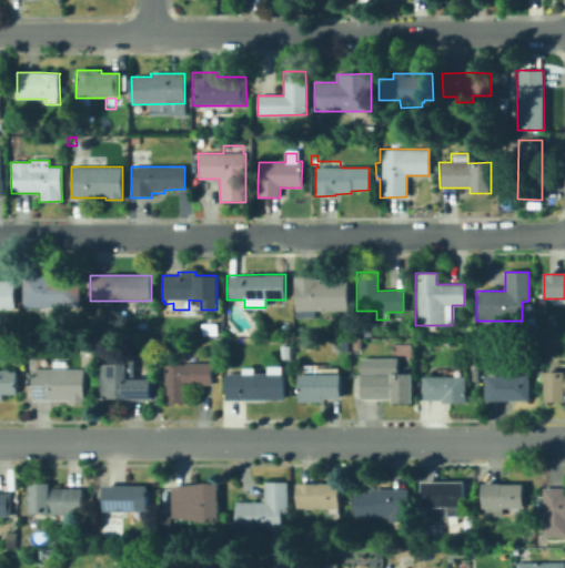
[(79,279),(79,307),(21,307),(21,276),(58,276),(58,279),(79,279)]
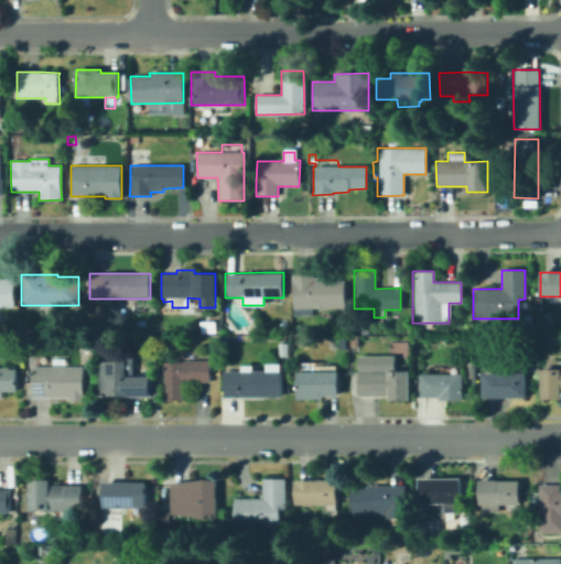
[(344,280),(344,308),(311,308),(311,316),(292,316),(291,284),(291,274),(312,274),(312,278),(325,278),(325,281),(344,280)]
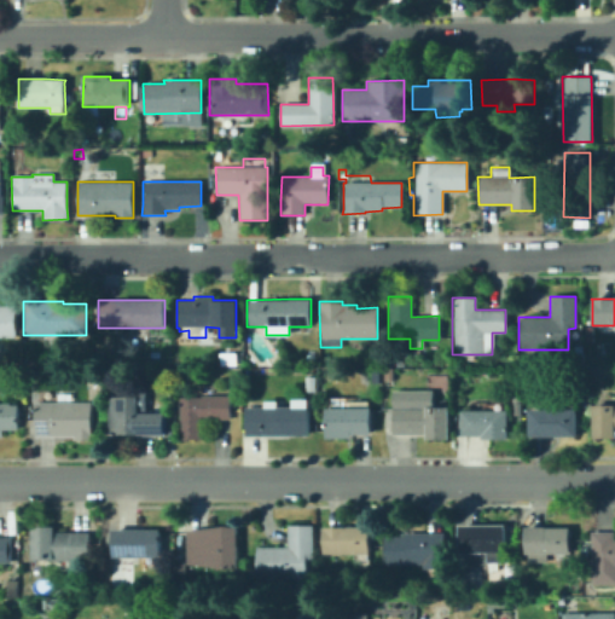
[(0,306),(15,306),(16,337),(0,337),(0,306)]
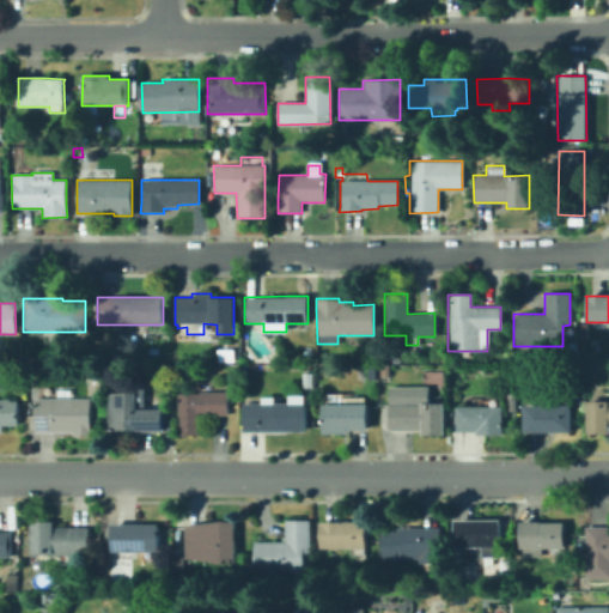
[(90,380),(99,381),(99,398),(89,396),(90,380)]
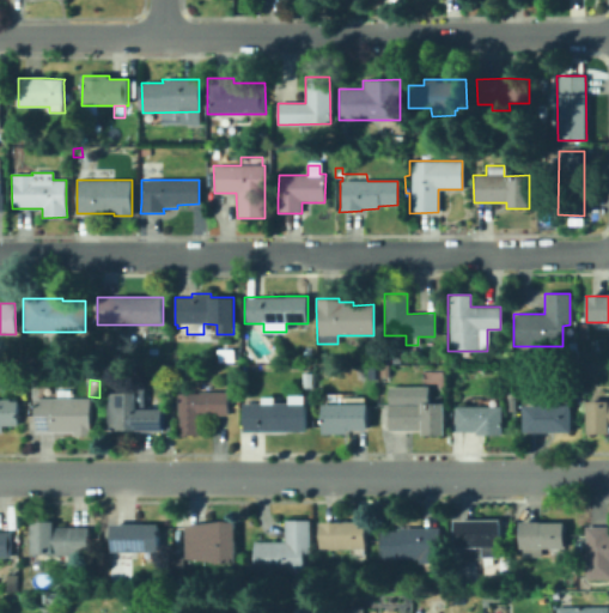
[(144,383),(145,406),(136,406),(136,410),(163,410),(163,432),(121,432),(121,431),(105,431),(105,393),(114,393),(114,383),(144,383)]
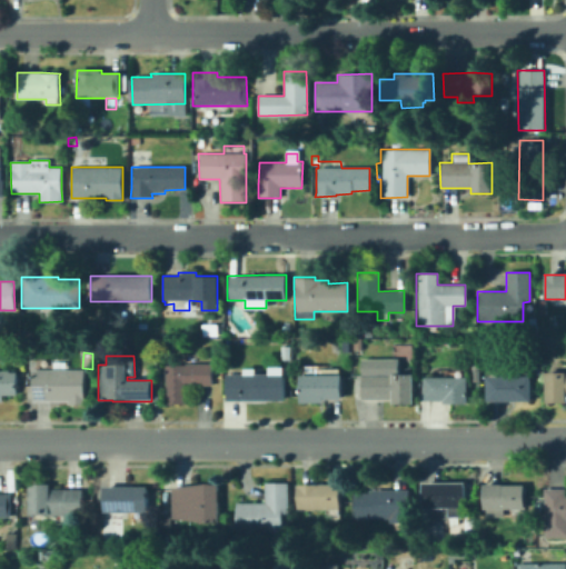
[(414,373),(414,403),(393,403),(393,399),(363,399),(361,359),(399,359),(399,375),(414,373)]
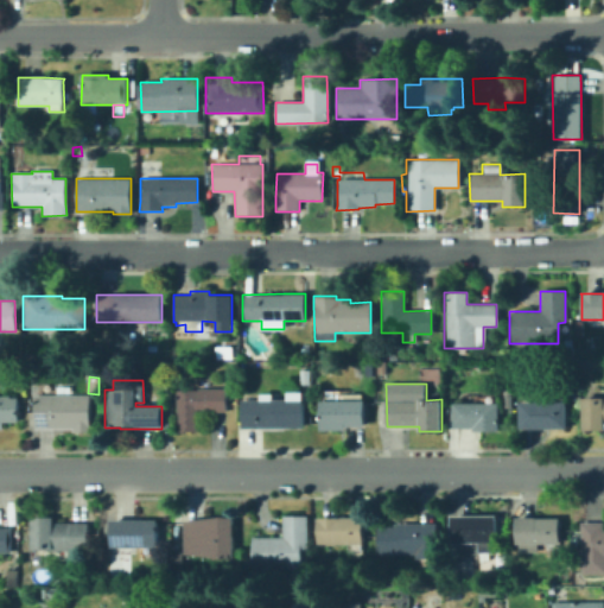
[(226,388),(226,412),(199,412),(199,431),(176,432),(175,390),(191,388),(226,388)]
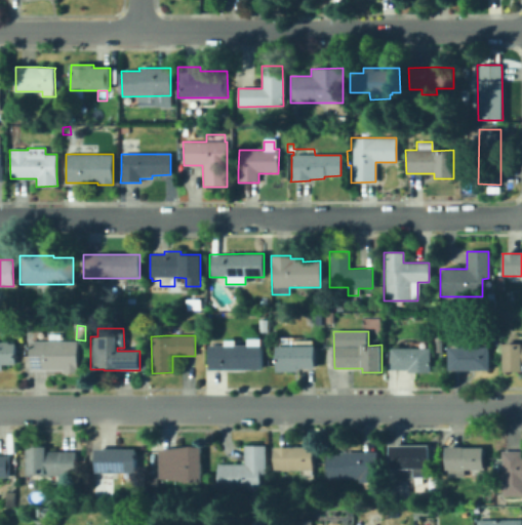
[(261,338),(261,345),(262,345),(263,370),(206,370),(206,346),(247,345),(247,339),(261,338)]
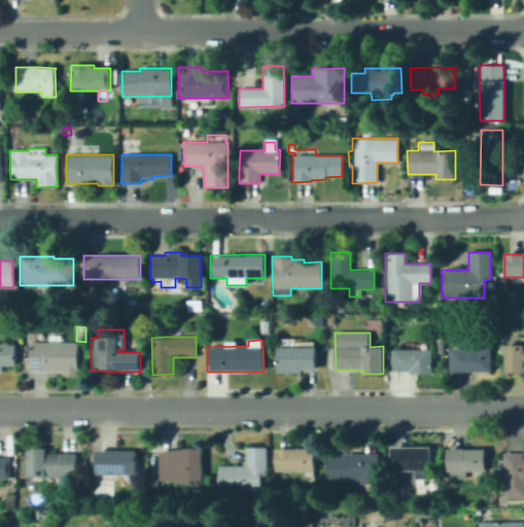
[(0,343),(8,343),(8,345),(15,345),(15,365),(2,366),(2,372),(0,372),(0,343)]
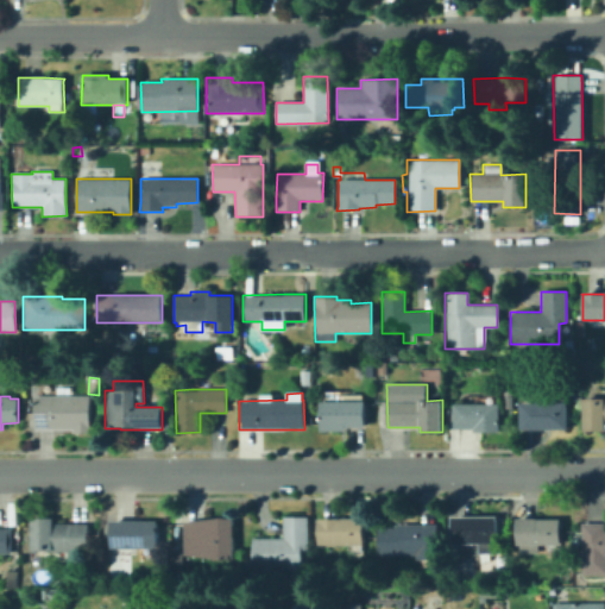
[(90,427),(90,433),(73,434),(73,429),(35,429),(35,396),(89,396),(90,427)]
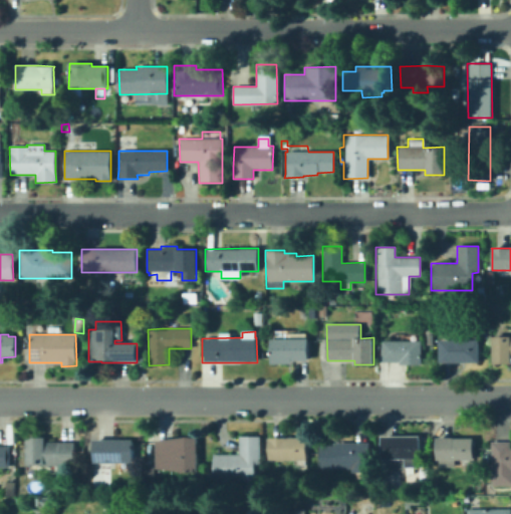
[(510,335),(510,362),(492,363),(492,335),(510,335)]
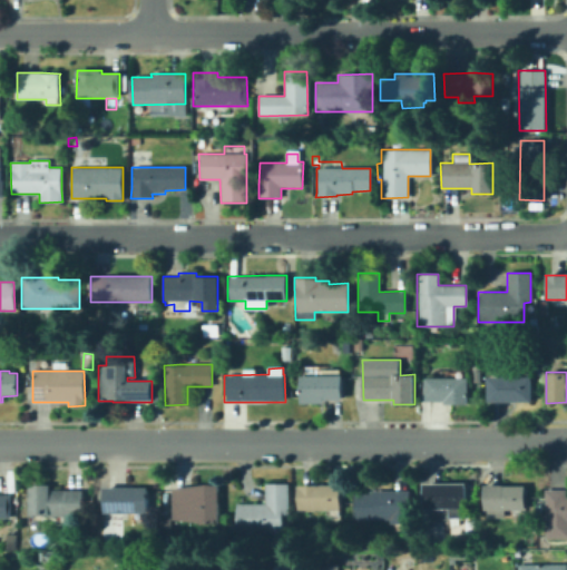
[(340,375),(341,400),(323,400),(323,403),(300,404),(300,376),(340,375)]
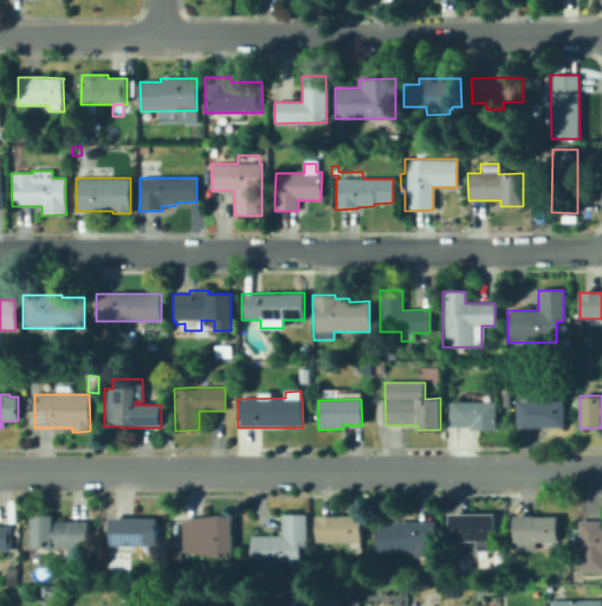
[(563,400),(563,427),(517,427),(517,401),(563,400)]
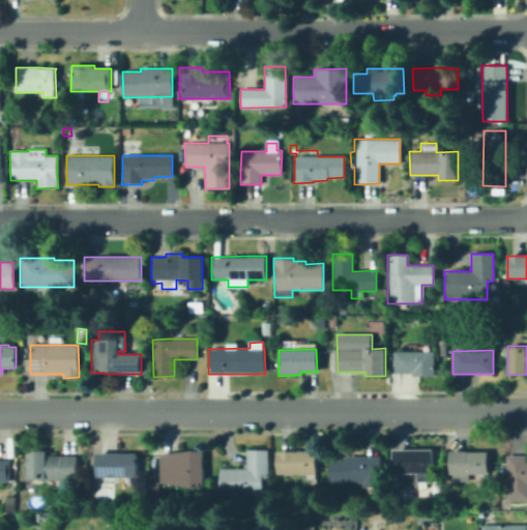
[(434,351),(435,376),(412,376),(412,373),(394,373),(394,352),(434,351)]
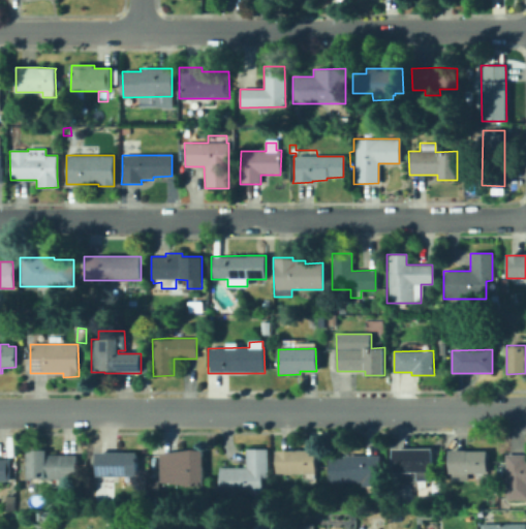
[(267,448),(267,477),(261,477),(261,495),(218,495),(218,468),(245,467),(245,448),(267,448)]
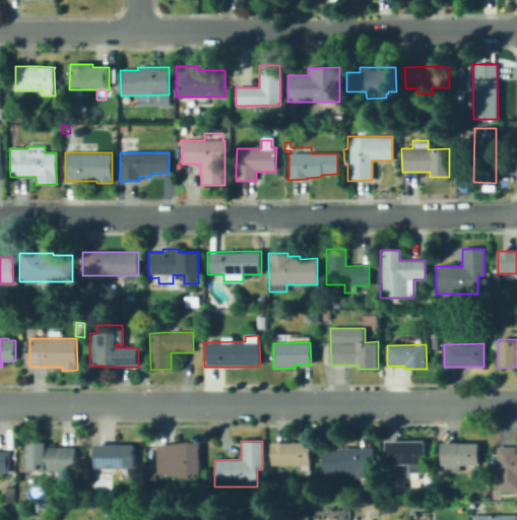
[(425,441),(424,464),(424,472),(409,473),(409,464),(386,465),(386,458),(380,458),(380,444),(385,444),(385,442),(425,441)]
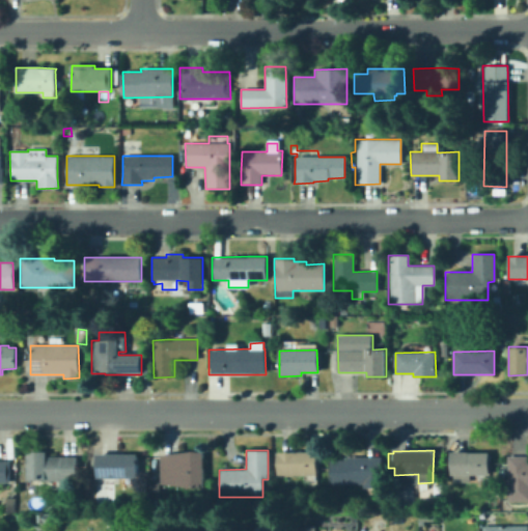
[(76,456),(76,481),(43,480),(26,480),(26,451),(46,451),(46,455),(76,456)]
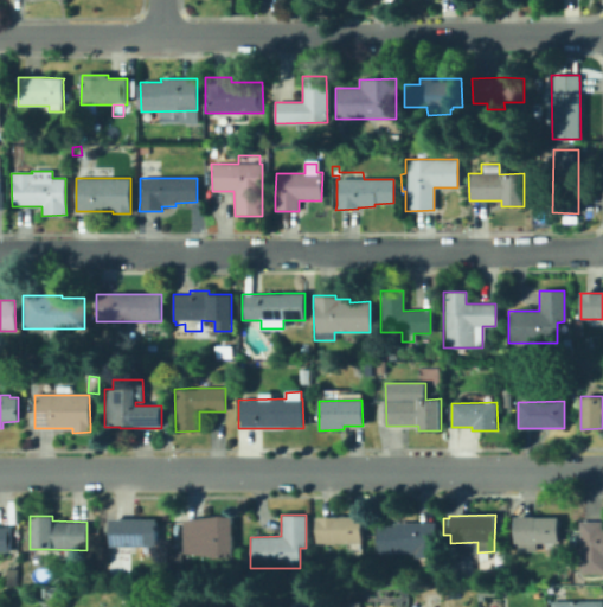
[(232,556),(219,557),(183,554),(183,521),(219,516),(232,516),(232,556)]
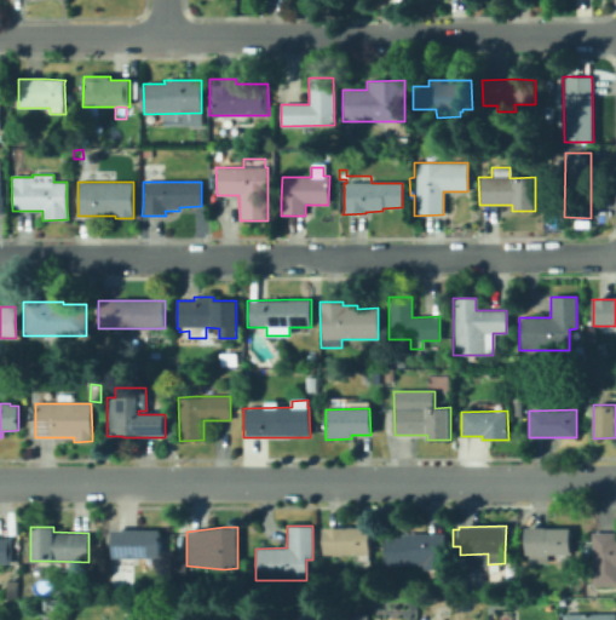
[(368,528),(368,563),(357,563),(357,555),(323,555),(323,528),(368,528)]
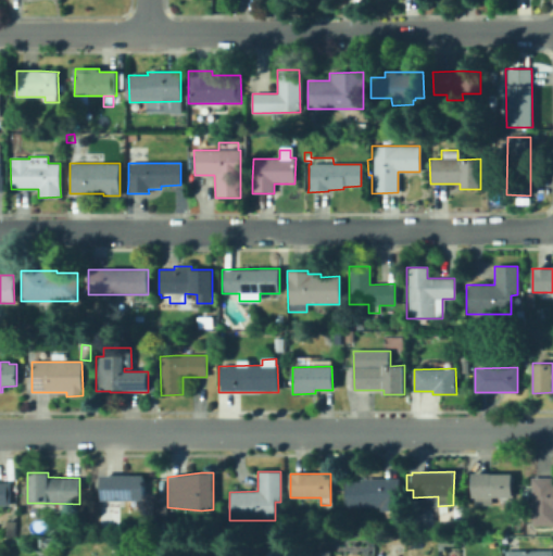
[(512,475),(512,491),(512,498),(491,498),(492,505),(474,505),(474,497),(472,497),(472,496),(466,496),(466,478),(472,478),(472,474),(490,474),(512,475)]
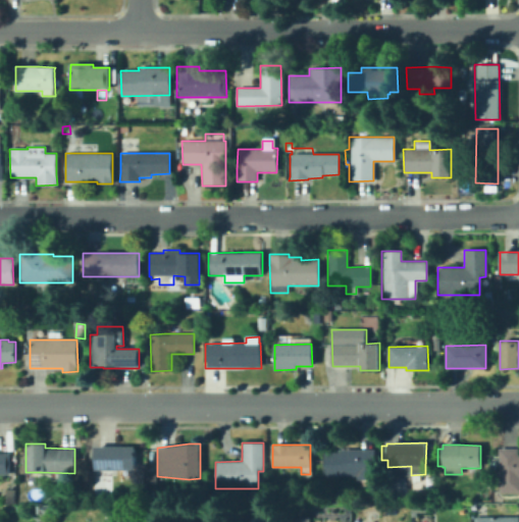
[(135,447),(135,470),(95,470),(94,447),(135,447)]
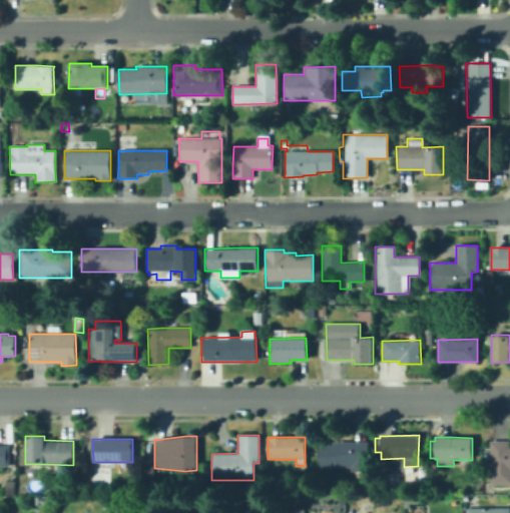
[(367,441),(367,471),(367,478),(355,478),(355,472),(350,472),(350,467),(319,468),(319,445),(336,445),(336,442),(367,441)]
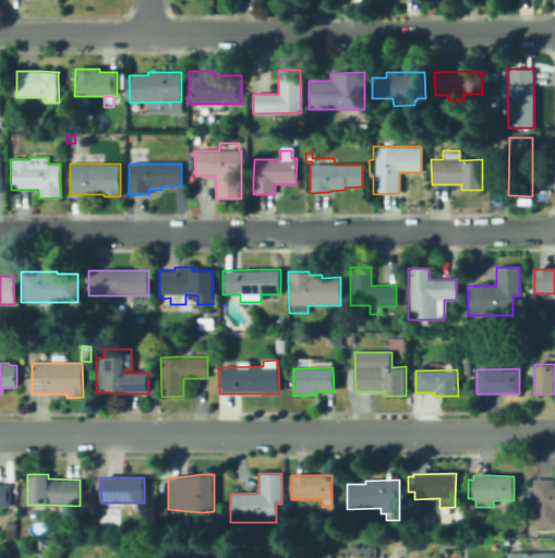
[(554,486),(554,526),(533,528),(533,480),(554,480),(554,486)]
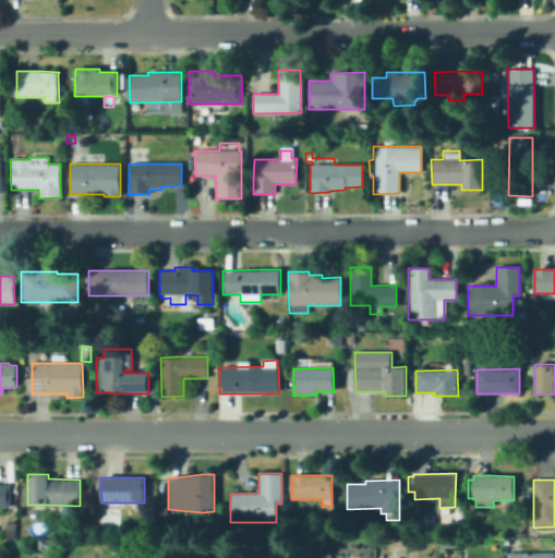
[(0,484),(9,484),(9,508),(0,508),(0,484)]
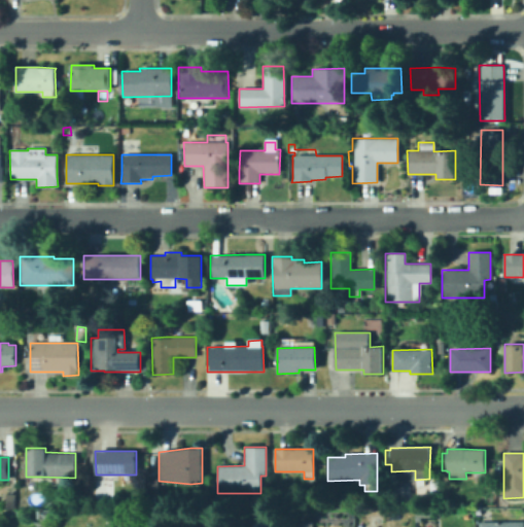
[(13,494),(13,508),(4,507),(4,494),(13,494)]
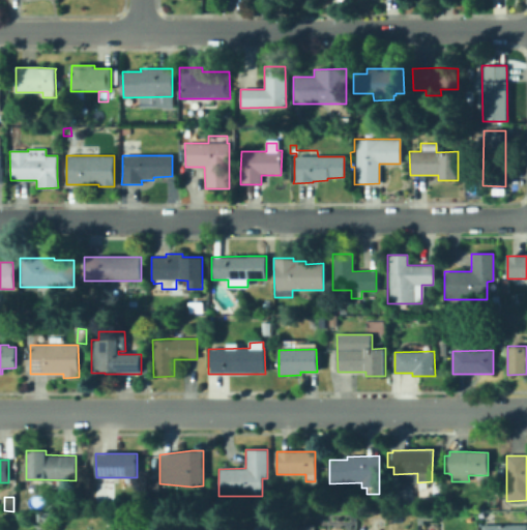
[(119,510),(108,509),(109,502),(119,502),(119,510)]
